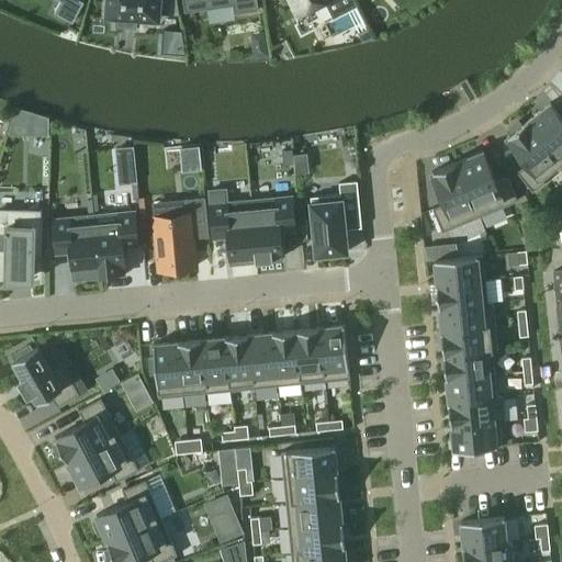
[(115,26),(136,27),(136,17),(159,19),(159,12),(159,0),(107,0),(107,14),(116,15),(115,26)]
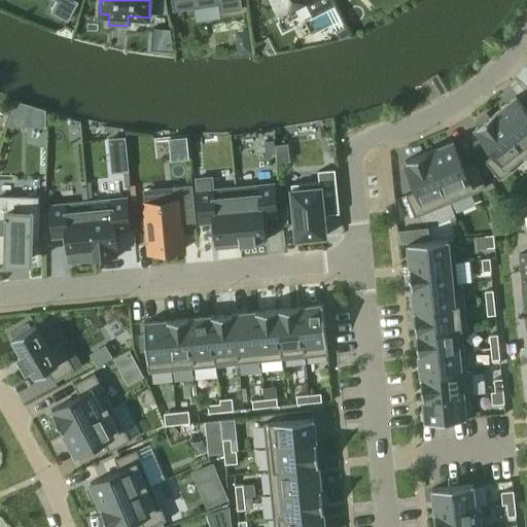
[(149,0),(149,11),(167,12),(165,0),(149,0)]
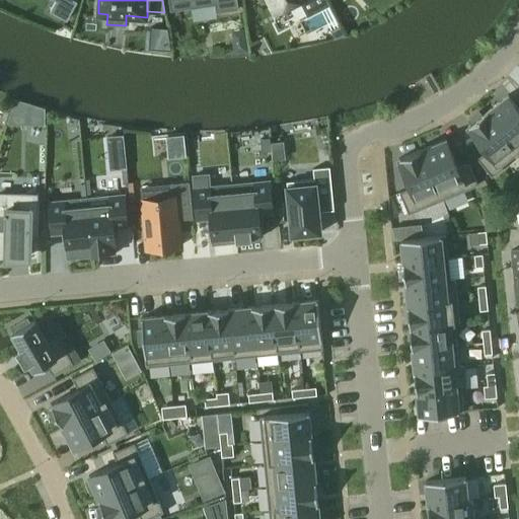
[(168,0),(170,10),(193,7),(191,0),(213,0),(215,4),(216,12),(238,8),(236,0),(168,0)]
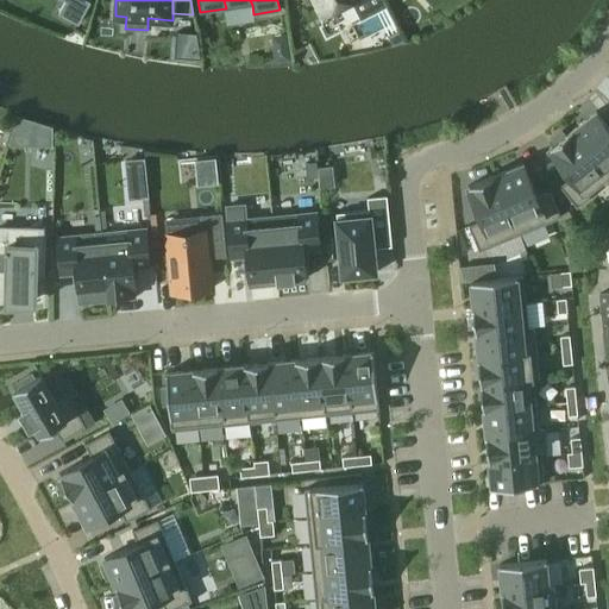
[(315,0),(322,14),(350,0),(382,0),(385,6),(383,0),(315,0)]
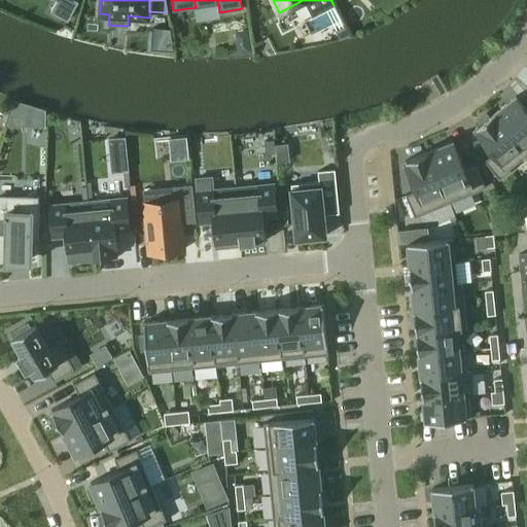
[(152,27),(151,47),(172,49),(170,28),(152,27)]
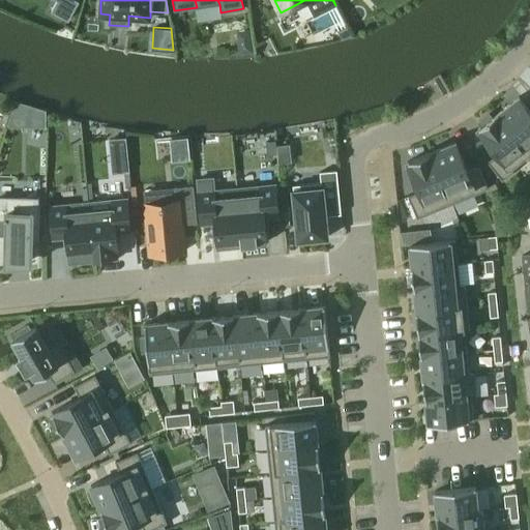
[(252,43),(238,46),(239,53),(253,51),(252,43)]
